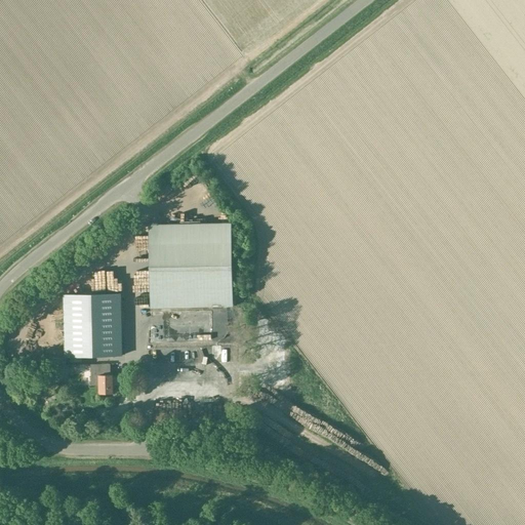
[(232,223),(150,224),(151,307),(234,306),(232,223)]
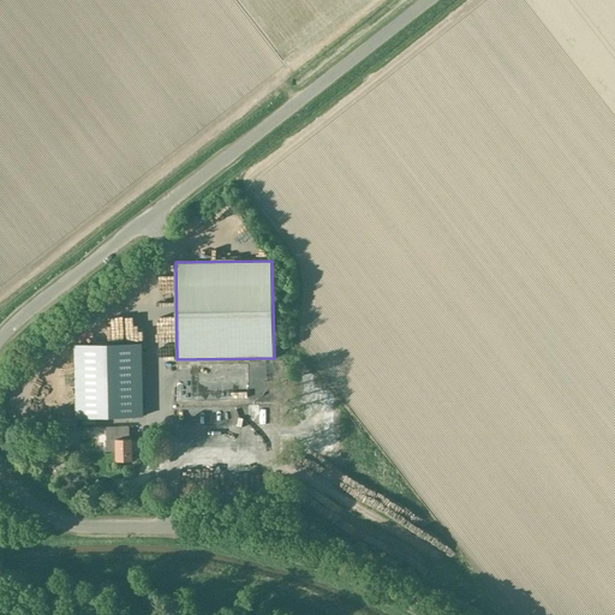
[(249,363),(177,364),(178,400),(249,400),(249,363)]
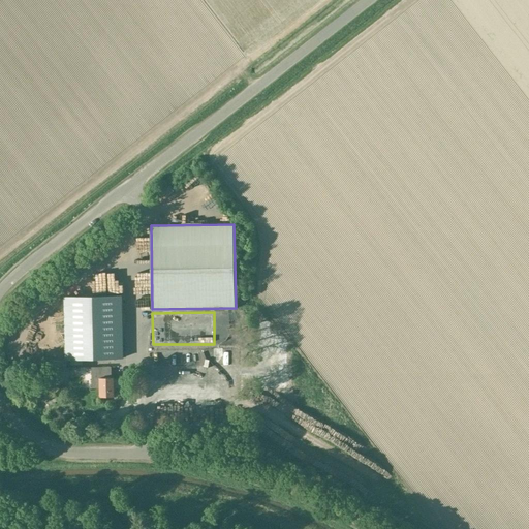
[(123,358),(122,323),(64,324),(65,360),(123,358)]
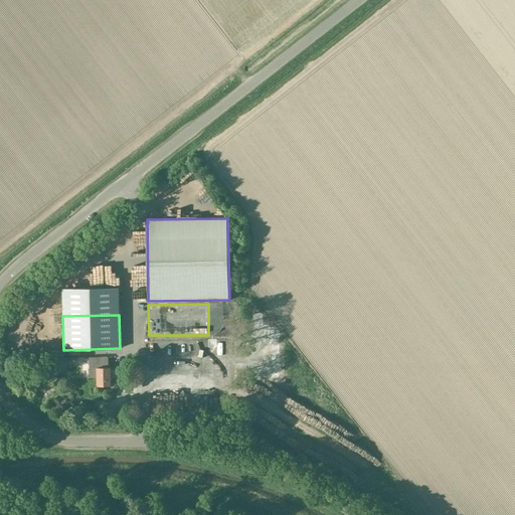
[(149,339),(149,366),(234,365),(233,338),(149,339)]
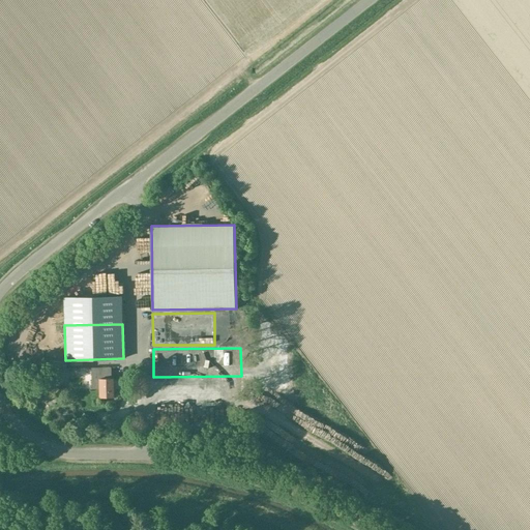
[(111,379),(111,369),(92,369),(92,389),(100,389),(100,398),(114,398),(114,379),(111,379)]
